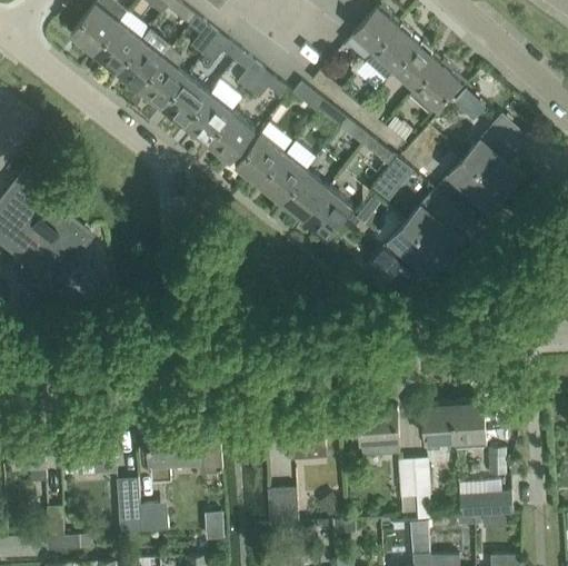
[(196,16),(177,0),(170,0),(166,6),(189,25),(196,16)]
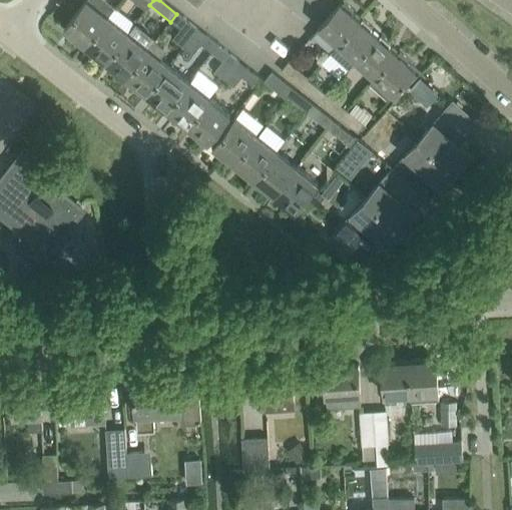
[(185,0),(196,9),(203,0),(185,0)]
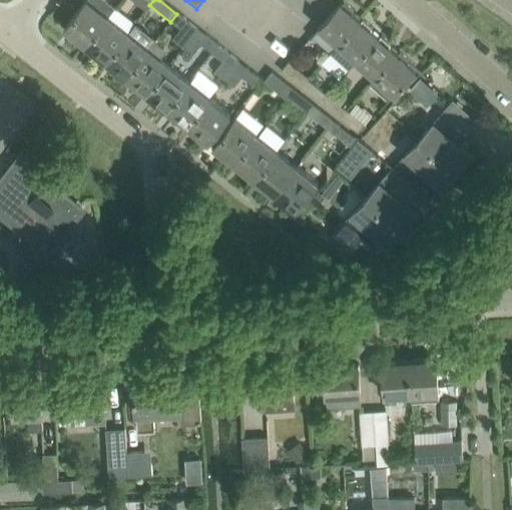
[(84,46),(85,45),(106,18),(85,1),(63,29),(64,30),(65,29),(72,34),(71,35),(84,46)]
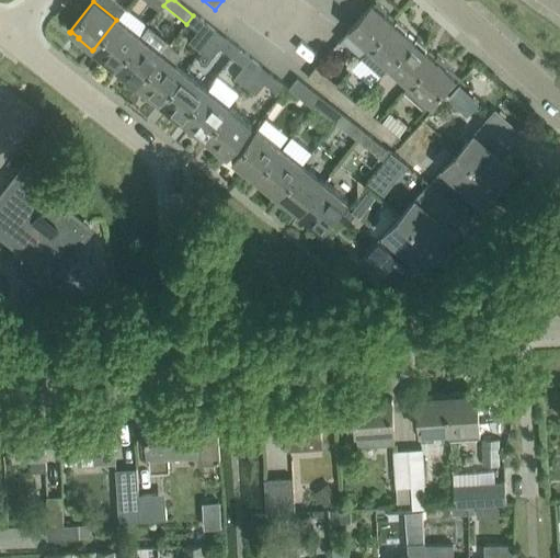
[(361,59),(391,23),(384,15),(386,13),(375,4),(374,7),(372,4),(338,42),(339,44),(341,42),(361,59)]
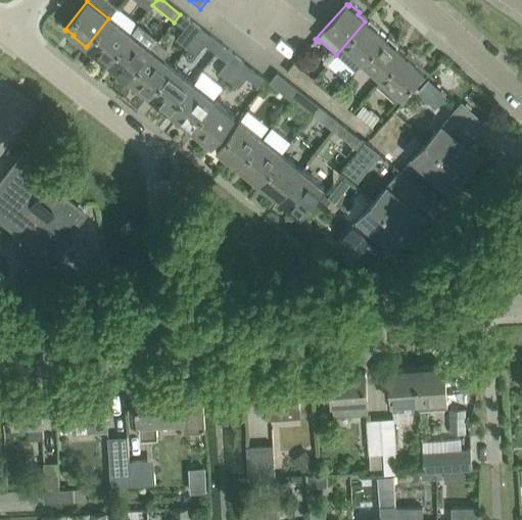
[(186,49),(200,30),(180,14),(174,22),(184,31),(176,41),(186,49)]
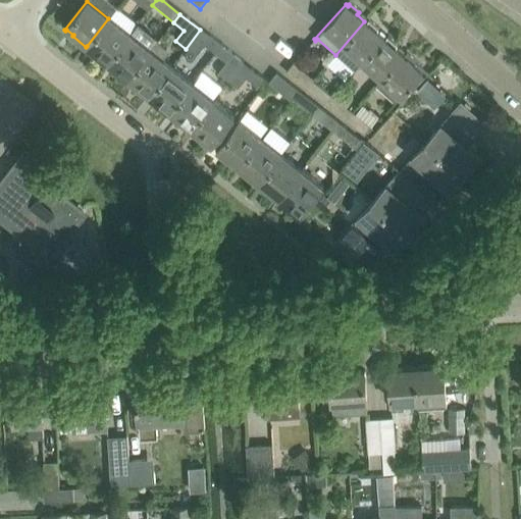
[(108,62),(129,35),(108,18),(87,46),(94,51),(93,52),(107,63),(108,62)]
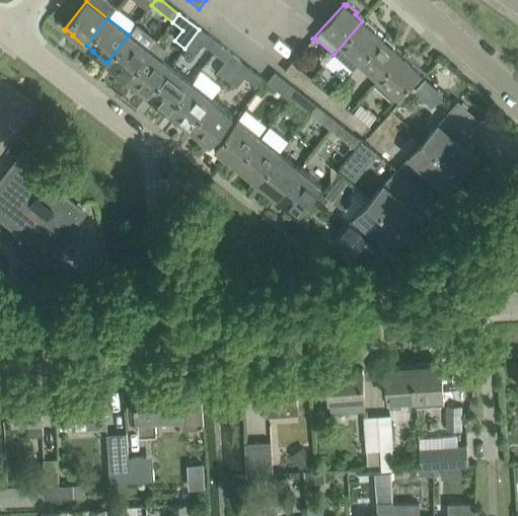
[(352,71),(360,63),(381,39),(373,31),(375,29),(366,20),(364,22),(362,21),(334,55),(352,71)]
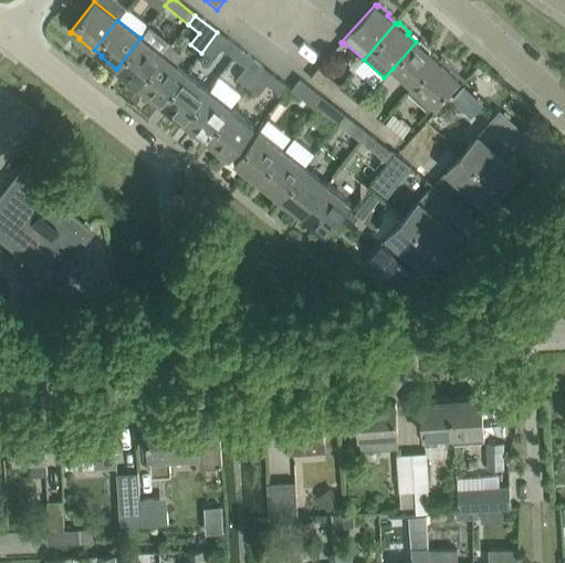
[(240,51),(217,32),(201,53),(211,61),(221,49),(233,59),(240,51)]
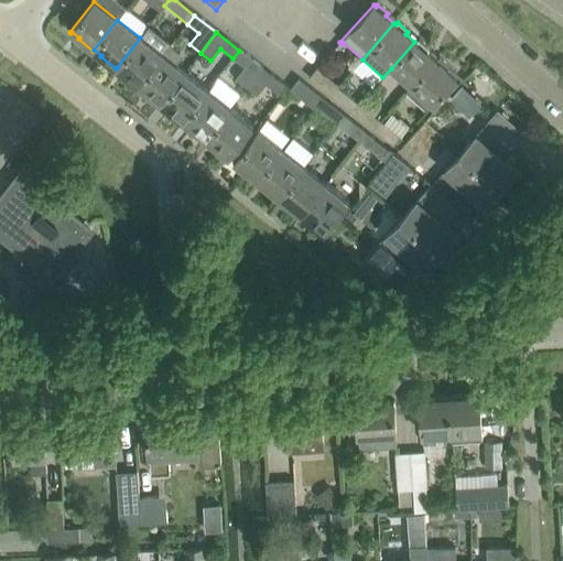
[(138,86),(139,85),(162,55),(140,38),(117,67),(123,73),(122,75),(138,86)]
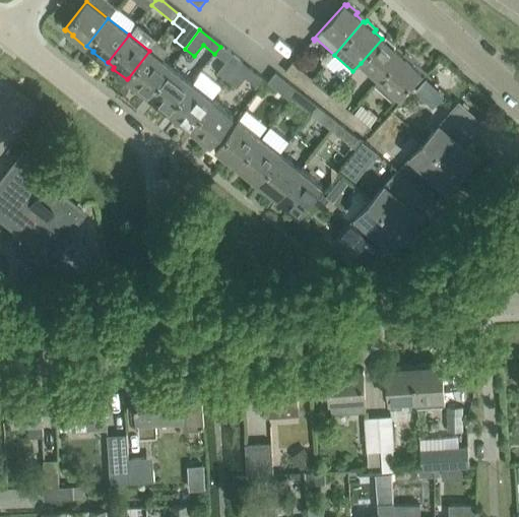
[(379,79),(401,55),(393,48),(395,46),(385,38),(384,40),(382,39),(361,63),(379,79)]
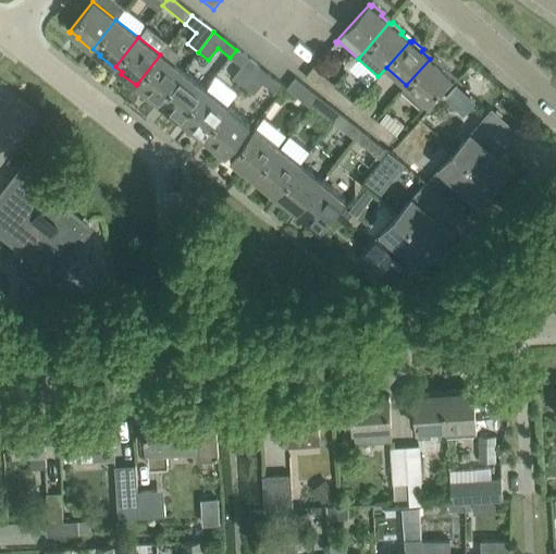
[(167,46),(160,54),(137,84),(145,89),(144,91),(158,103),(159,101),(182,72),(170,62),(177,54),(167,46)]
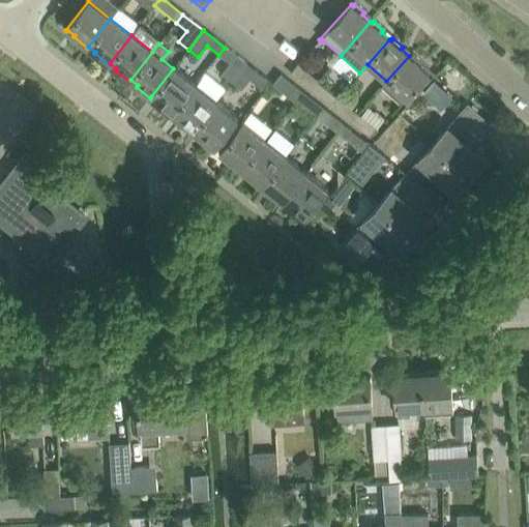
[(231,83),(246,64),(225,48),(218,55),(230,64),(221,76),(231,83)]
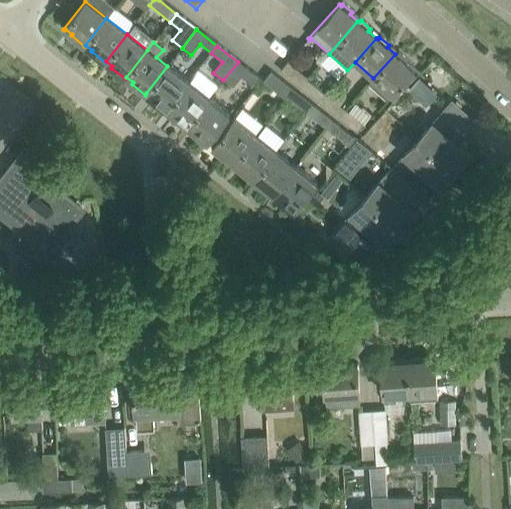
[(396,55),(395,54),(373,78),(368,84),(387,101),(414,71),(405,64),(407,62),(398,54),(396,55)]
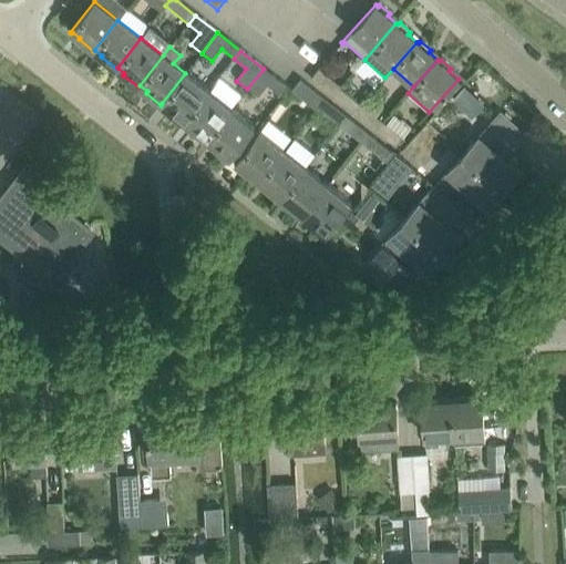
[(286,86),(264,69),(247,89),(257,96),(266,85),(279,95),(286,86)]
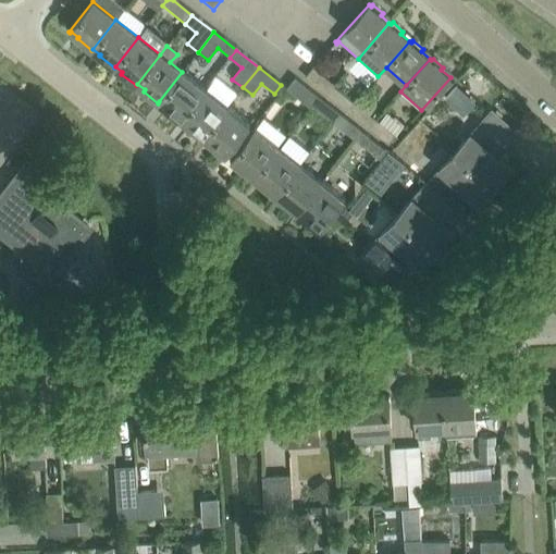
[(304,78),(325,96),(332,87),(333,85),(311,69),(304,78)]
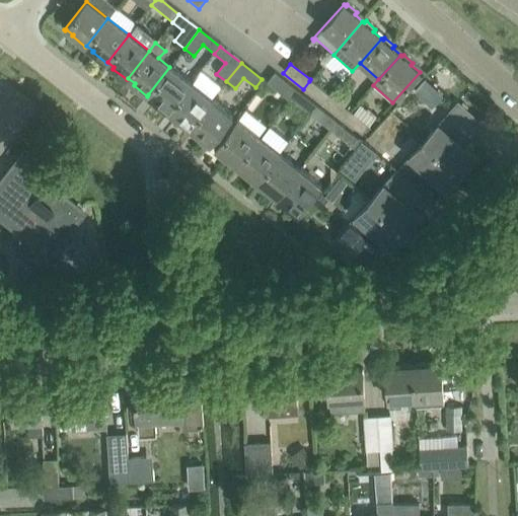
[(168,113),(169,111),(191,83),(169,67),(148,94),(155,100),(154,101),(168,113)]
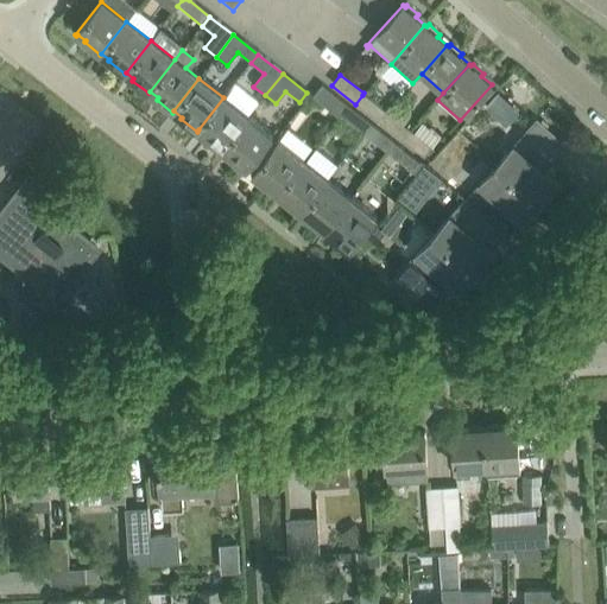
[(311,97),(337,118),(340,115),(347,107),(321,87),(311,97)]
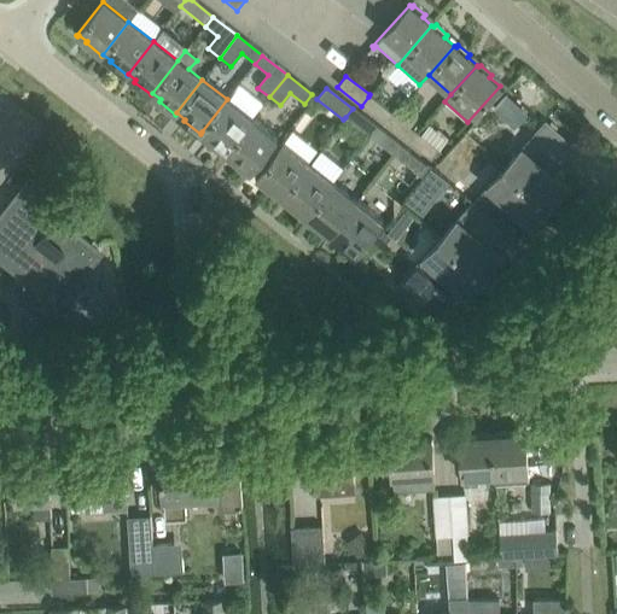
[(391,115),(368,97),(361,106),(384,124),(391,115)]
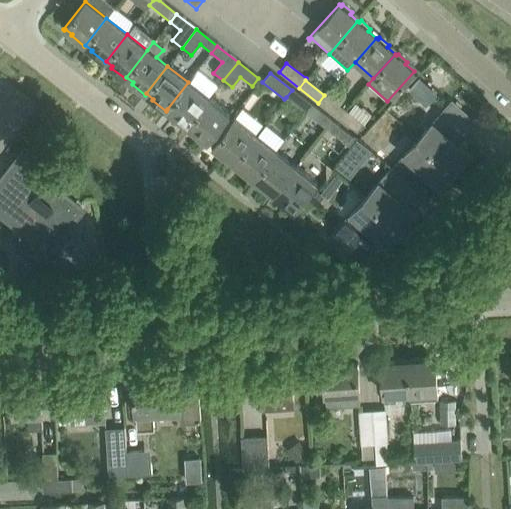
[(419,80),(408,91),(420,102),(431,90),(419,80)]
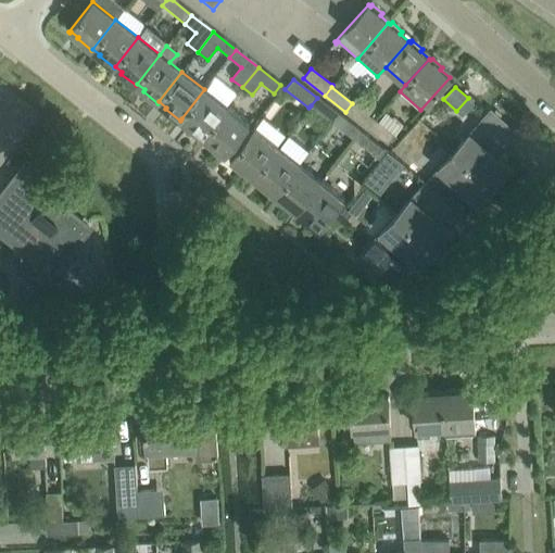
[(202,138),(203,137),(227,108),(204,89),(181,118),(189,125),(187,126),(202,138)]
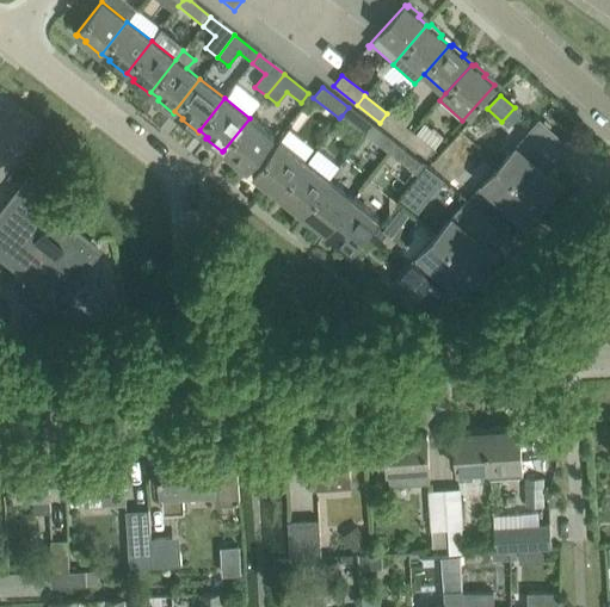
[(373,125),(349,107),(342,116),(365,135),(373,125)]
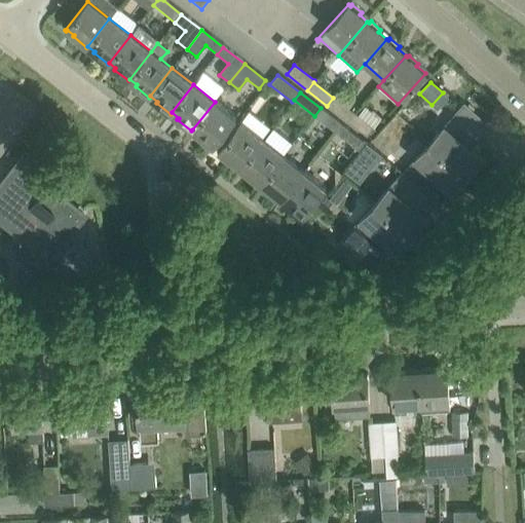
[(378,97),(370,109),(383,117),(391,106),(378,97)]
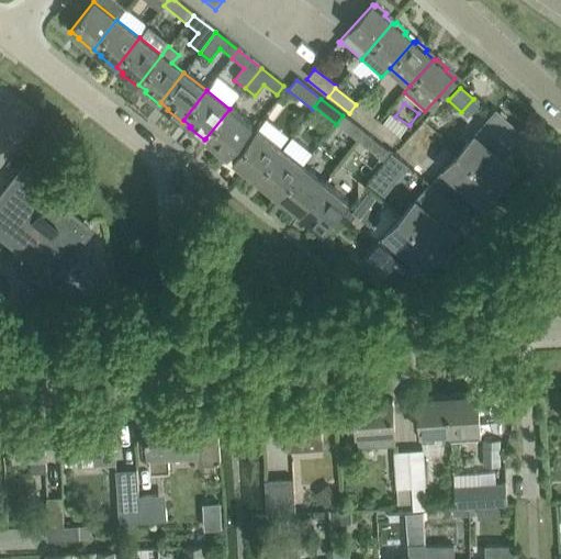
[(378,121),(356,104),(349,113),(371,130),(378,121)]
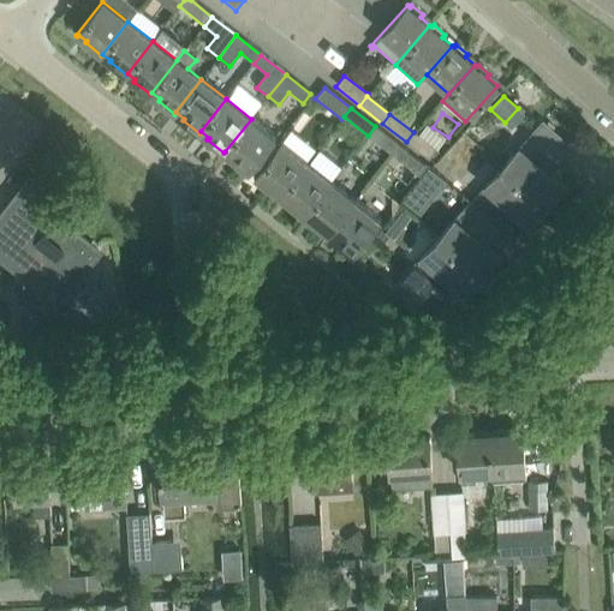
[(275,138),(251,119),(225,151),(233,157),(232,159),(249,172),(275,138)]
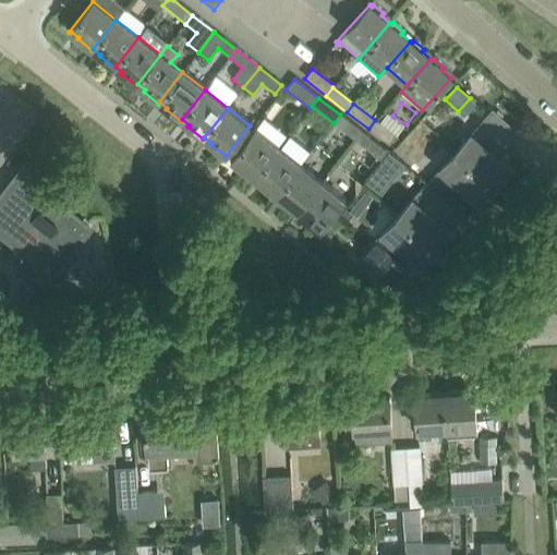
[(362,132),(340,115),(334,123),(355,141),(362,132)]
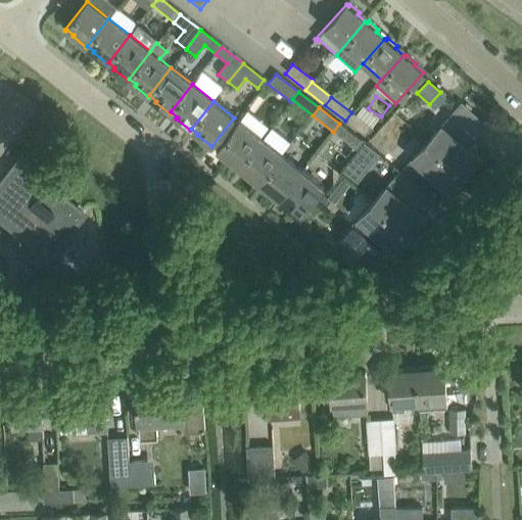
[(370,127),(351,112),(345,121),(364,136),(370,127)]
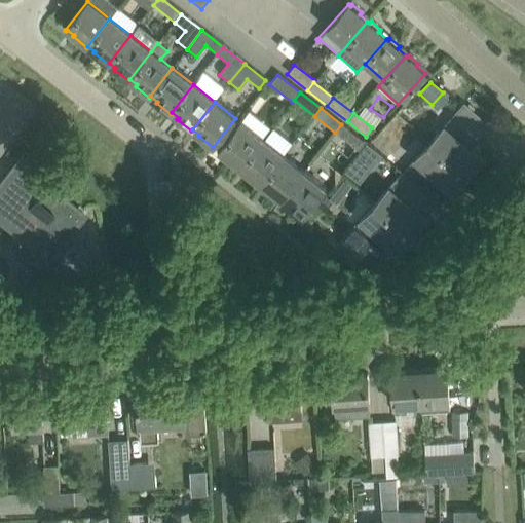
[(456,113),(428,144),(469,180),(483,163),(469,151),(482,137),(483,138),(483,137),(456,113)]
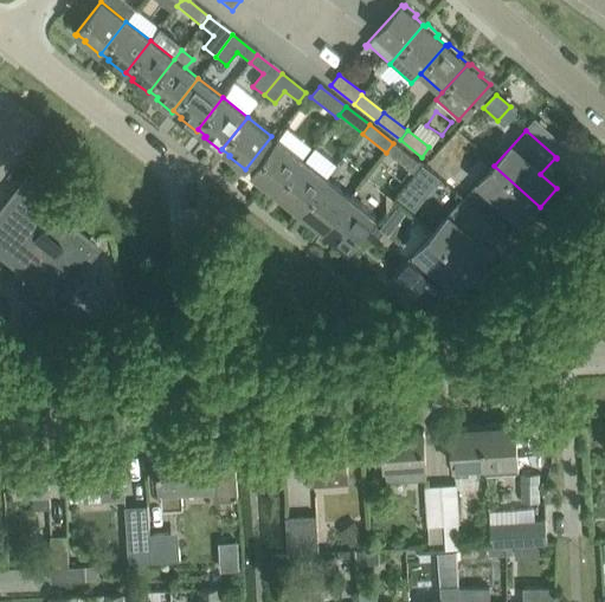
[(277,192),(302,160),(277,140),(250,174),(251,175),(252,173),(261,180),(259,181),(276,194),(277,192)]
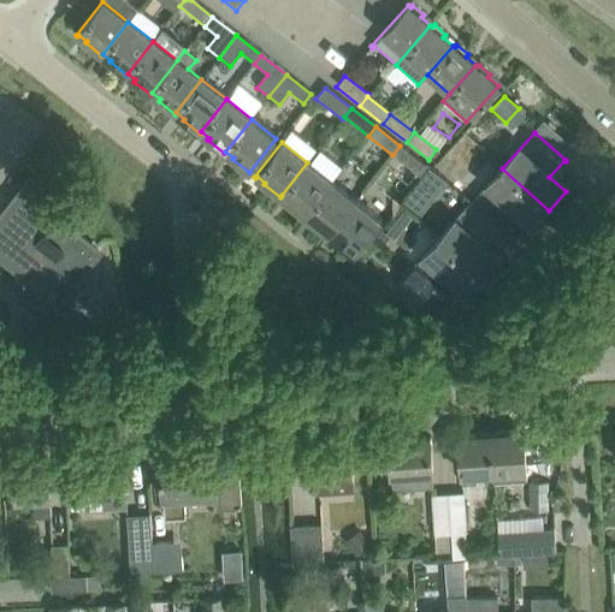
[(425,166),(400,146),(392,155),(418,176),(425,166)]
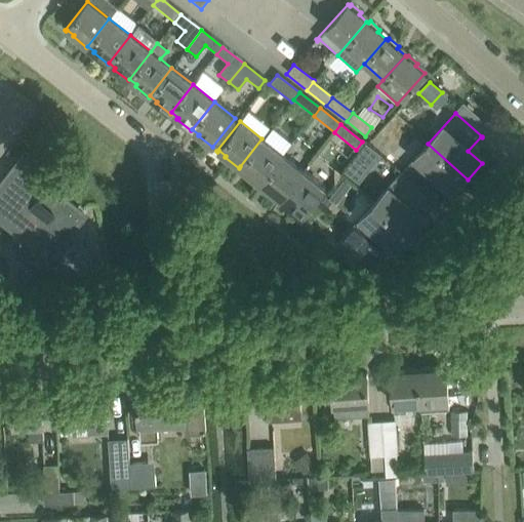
[(259,185),(260,184),(282,155),(262,138),(240,166),(246,172),(245,173),(259,185)]
